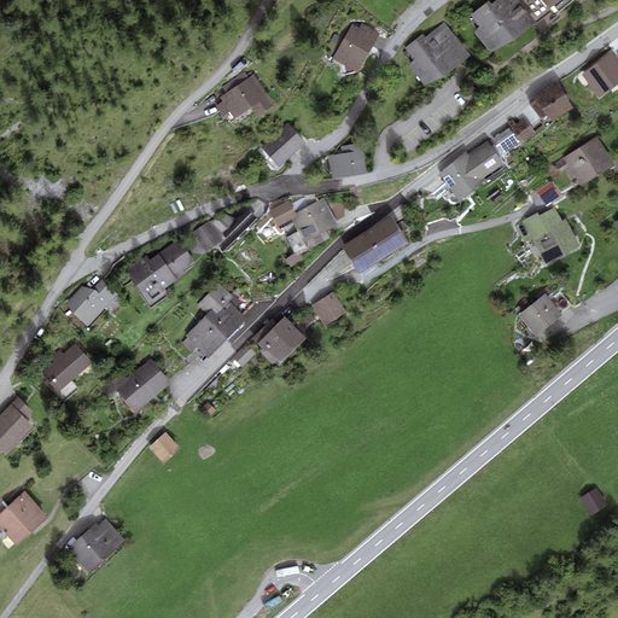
[(518,0),(495,0),(491,4),(489,1),(471,16),(478,27),(474,33),(490,52),(514,39),(537,23),(518,0)]
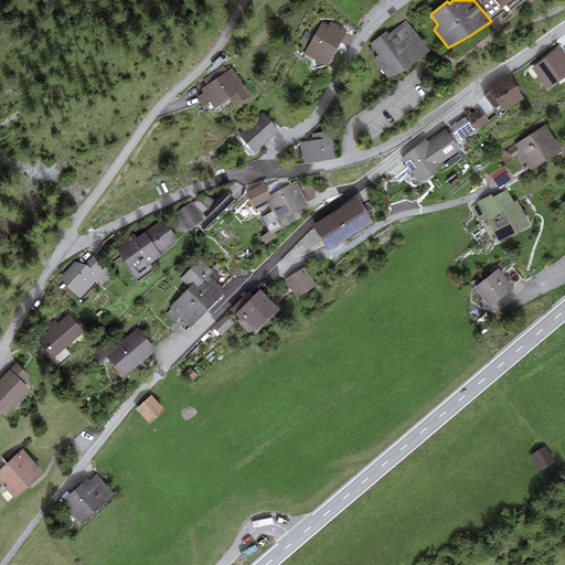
[(502,8),(496,0),(473,0),(491,21),(503,10),(502,8)]
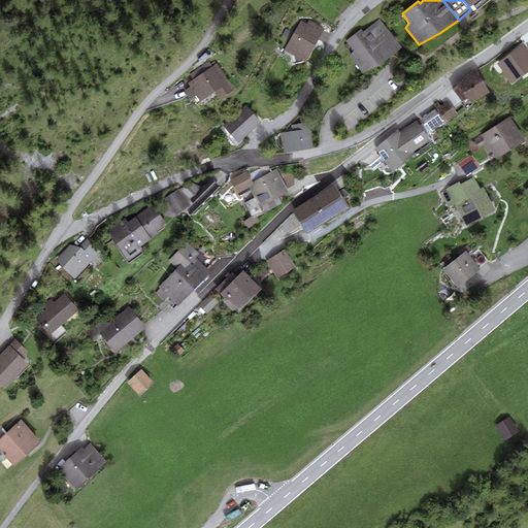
[(463,0),(469,7),(472,5),(476,10),(490,0),(463,0)]
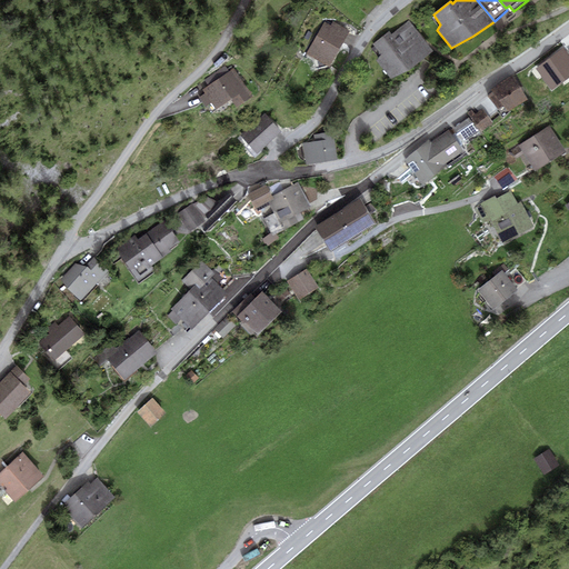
[(331,26),(325,21),(307,53),(330,67),(350,31),(333,21),(331,26)]
